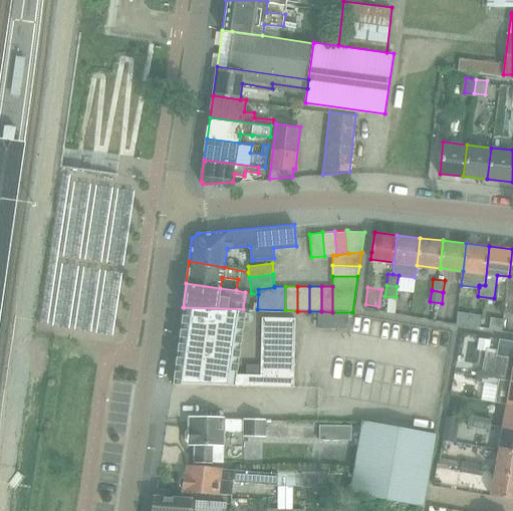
[(245,292),(243,309),(245,309),(257,309),(258,294),(251,293),(245,292)]
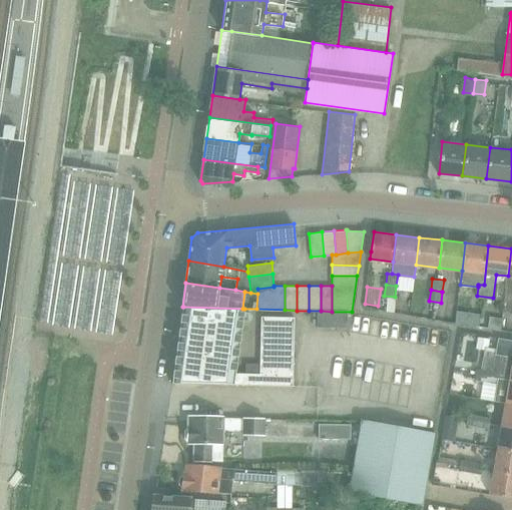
[(294,385),(295,316),(262,316),(261,373),(235,372),(244,309),(242,309),(183,307),(175,366),(173,379),(172,382),(176,383),(199,383),(294,385)]
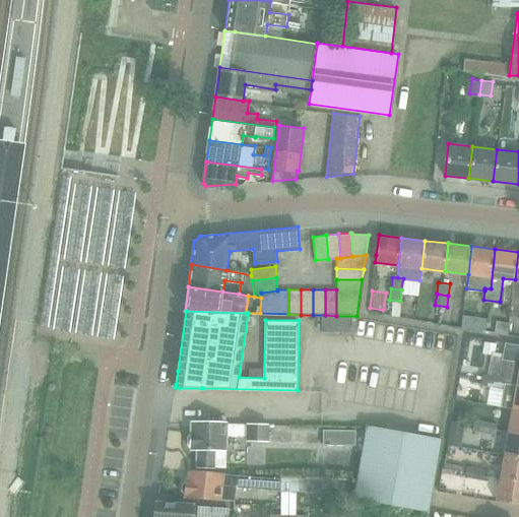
[(463,314),(461,326),(484,329),(487,317),(463,314)]
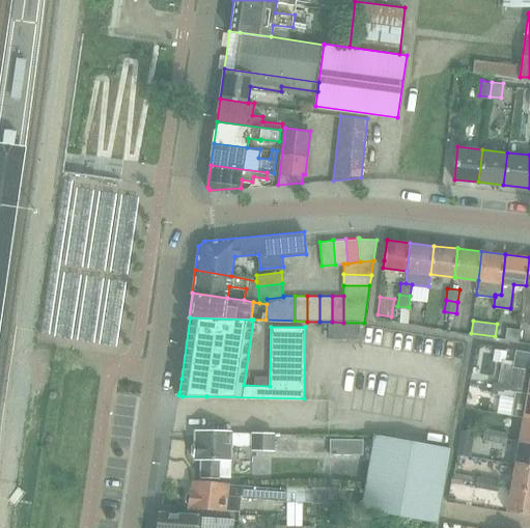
[(521,329),(507,326),(505,338),(519,340),(521,329)]
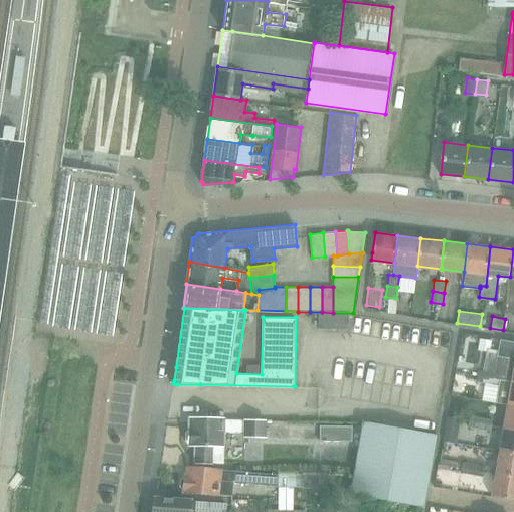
[(497,355),(513,358),(513,371),(512,381),(513,381),(513,340),(500,338),(497,355)]
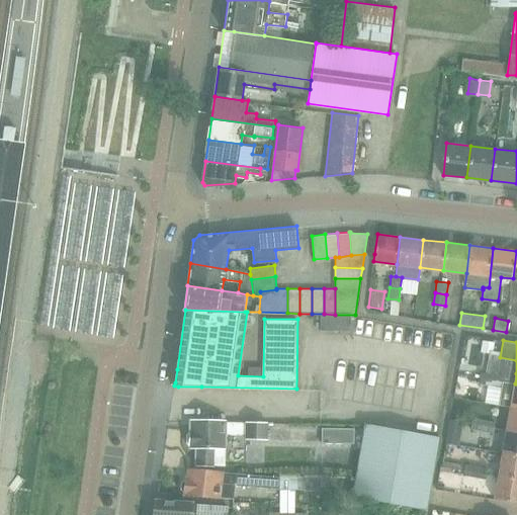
[(479,382),(490,384),(492,374),(481,372),(479,382)]
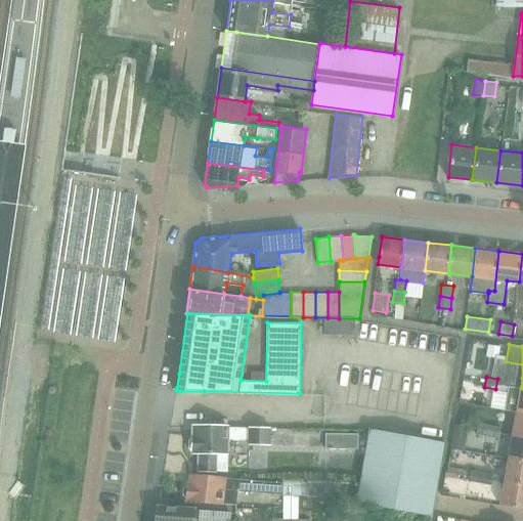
[(509,380),(497,379),(495,389),(507,391),(508,386),(509,380)]
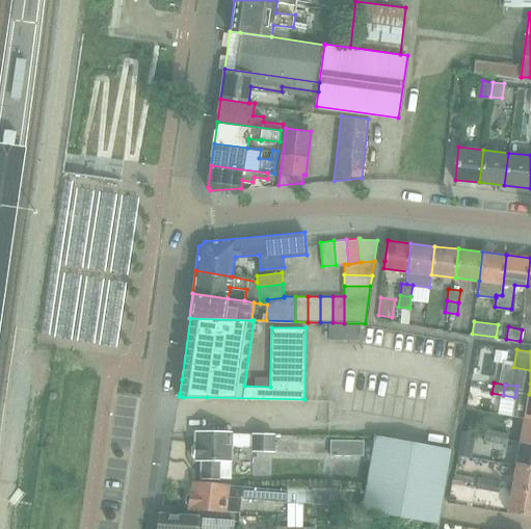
[(530,394),(529,394),(515,392),(514,397),(511,415),(525,417),(530,418),(530,394)]
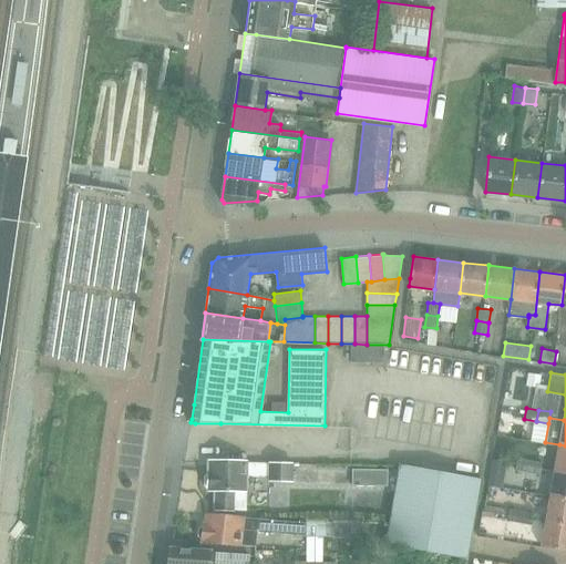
[(565,445),(559,444),(555,470),(565,472),(565,445)]
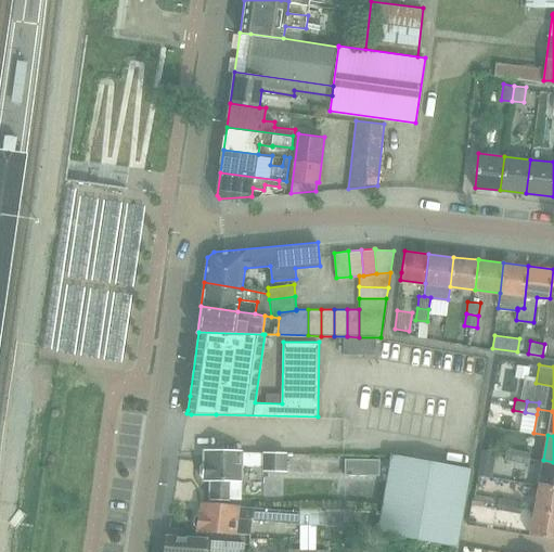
[(505,459),(516,461),(518,450),(506,448),(505,459)]
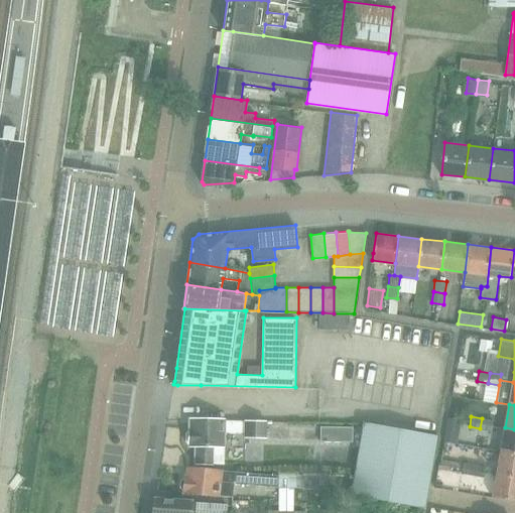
[(266,419),(190,418),(190,419),(192,420),(192,427),(190,427),(190,429),(185,431),(186,439),(189,442),(189,444),(196,444),(196,462),(225,463),(225,431),(245,431),(245,435),(266,435),(266,419)]
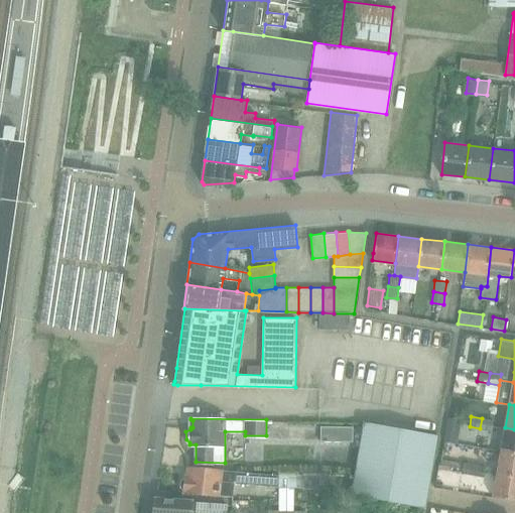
[(493,419),(482,418),(480,428),(491,430),(493,419)]
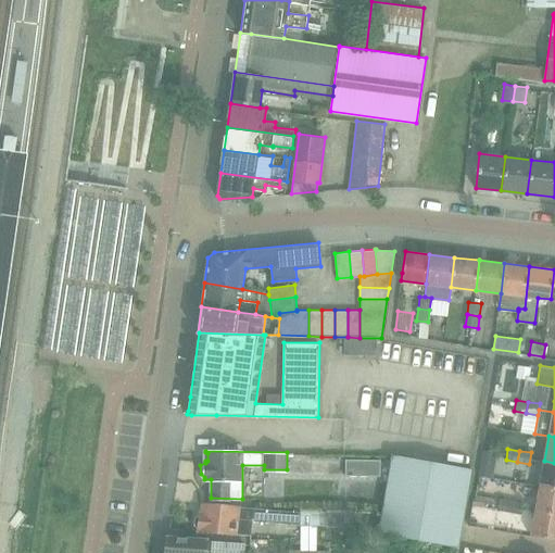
[(389,454),(378,531),(437,542),(457,547),(458,543),(462,524),(468,485),(471,468),(470,468),(389,454)]
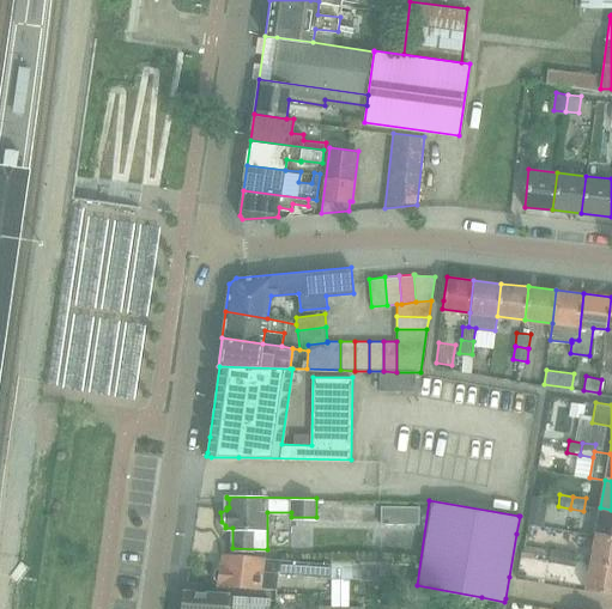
[(382,505),(381,523),(419,523),(420,506),(382,505)]
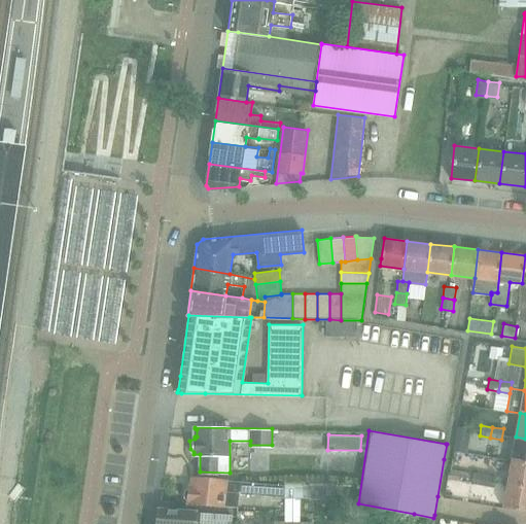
[(525,439),(516,437),(512,460),(525,462),(525,439)]
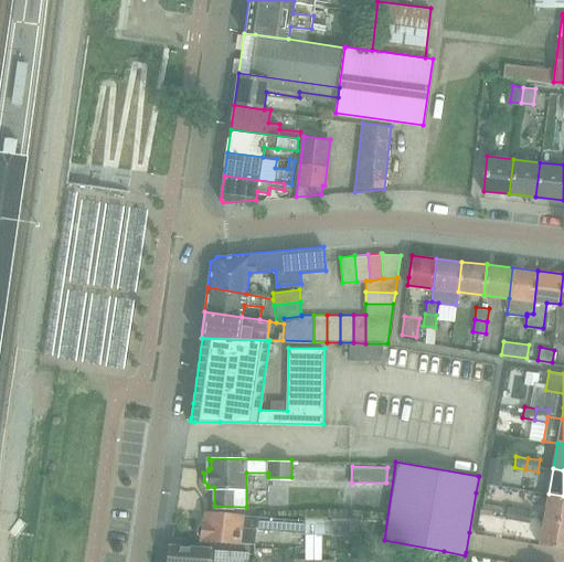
[(563,496),(549,494),(544,519),(563,521),(563,496)]
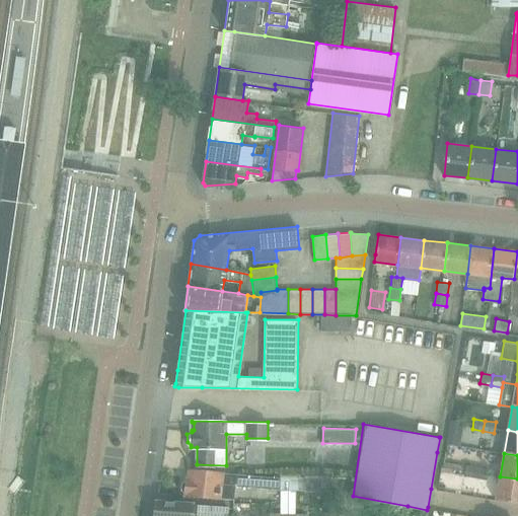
[(464,475),(474,477),(476,466),(466,464),(464,475)]
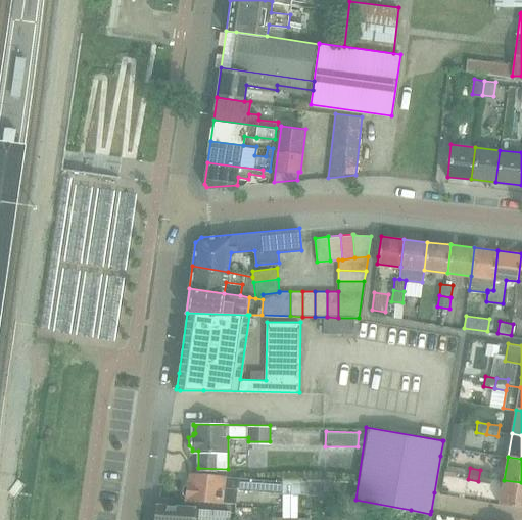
[(491,472),(480,470),(478,481),(489,482),(491,472)]
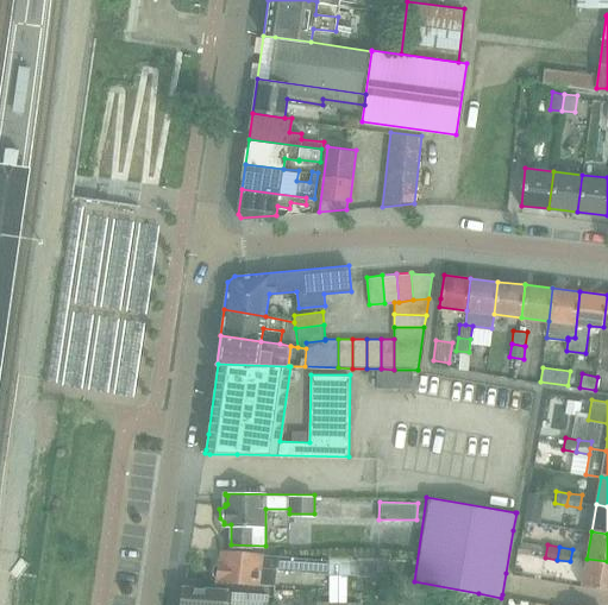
[(215,565),(214,573),(218,575),(217,579),(259,585),(259,583),(274,584),(275,568),(294,571),(294,568),(307,569),(307,572),(330,573),(330,559),(277,555),(221,550),(220,560),(219,562),(215,565)]
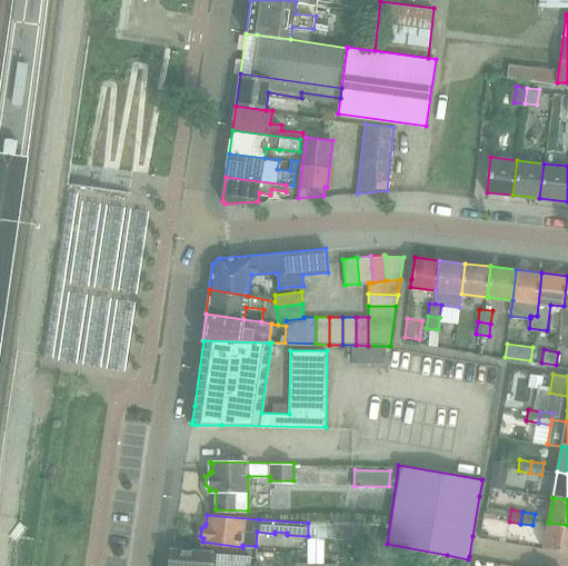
[(308,517),(308,523),(308,536),(307,565),(325,565),(326,537),(349,537),(350,517),(308,517)]
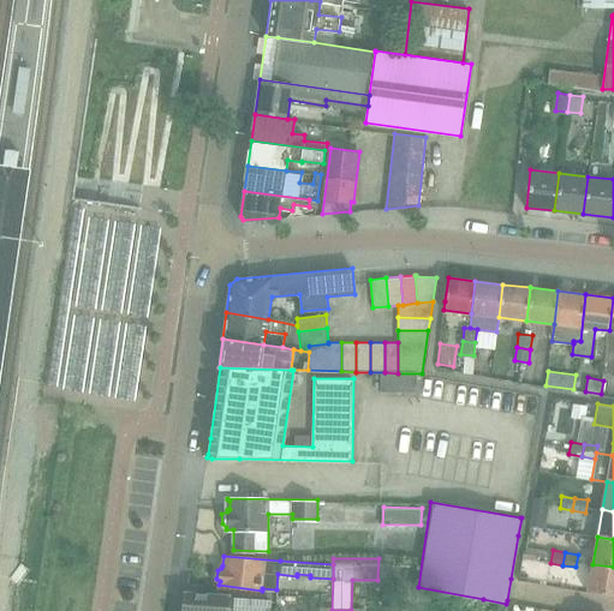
[(613,567),(592,564),(588,591),(613,595),(613,567)]
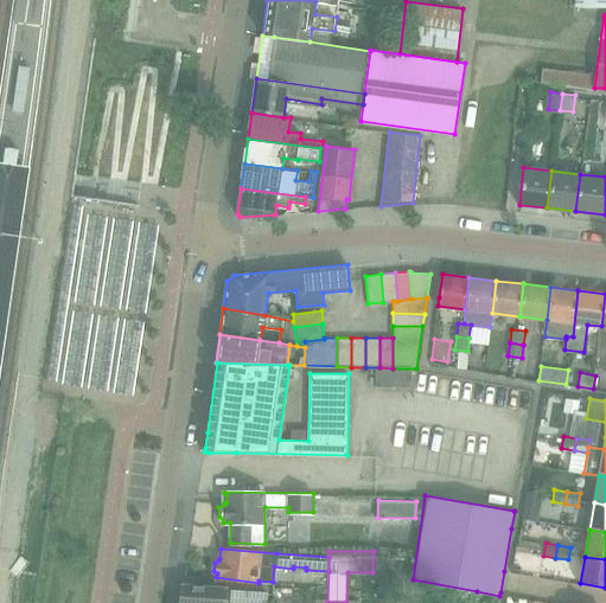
[(265,602),(267,592),(184,583),(180,602),(224,602),(225,602),(233,602),(265,602)]
